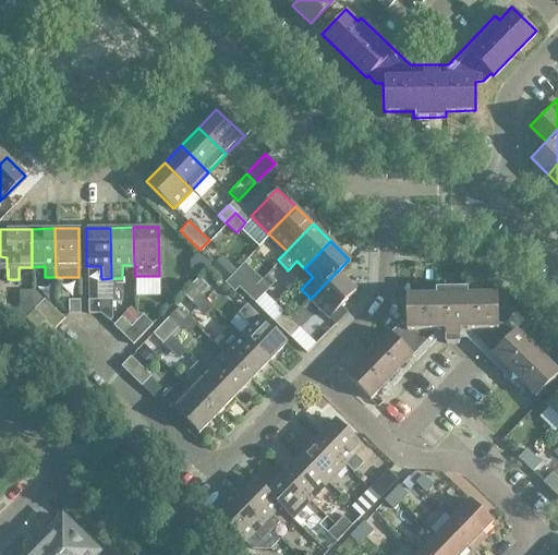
[(199,250),(191,258),(191,268),(198,276),(211,262),(210,260),(199,250)]
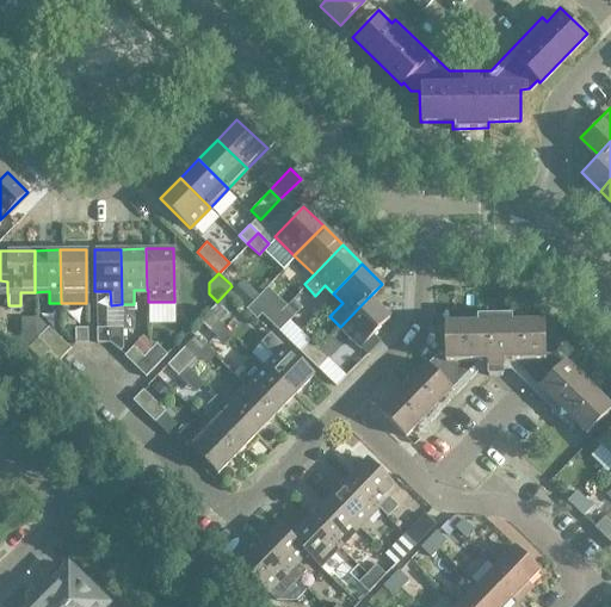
[(258,293),(242,278),(230,291),(246,307),(258,293)]
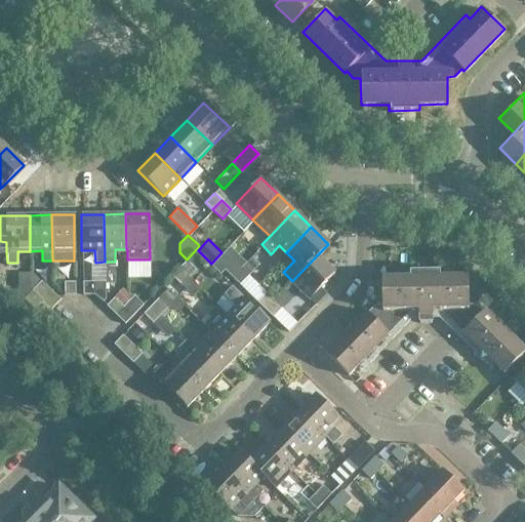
[(317,255),(292,281),(309,297),(333,272),(317,255)]
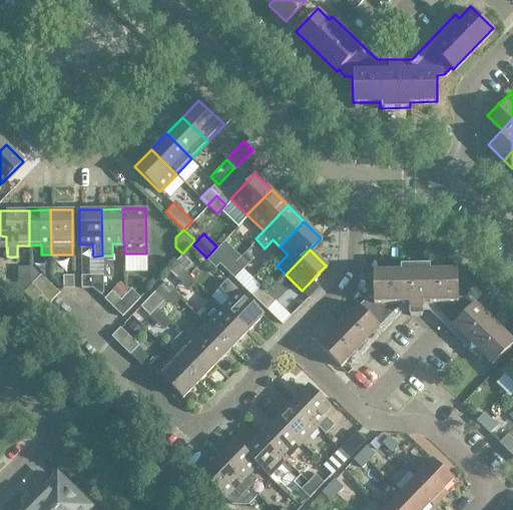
[(182,253),(174,262),(183,271),(191,262),(182,253)]
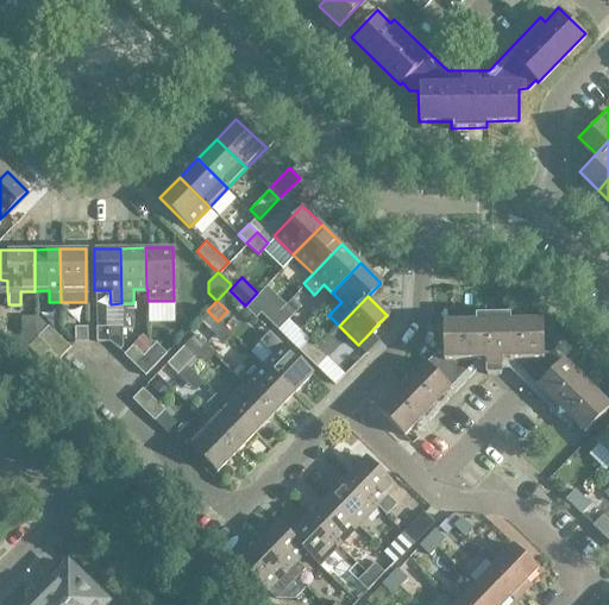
[(269,319),(280,309),(271,301),(261,310),(269,319)]
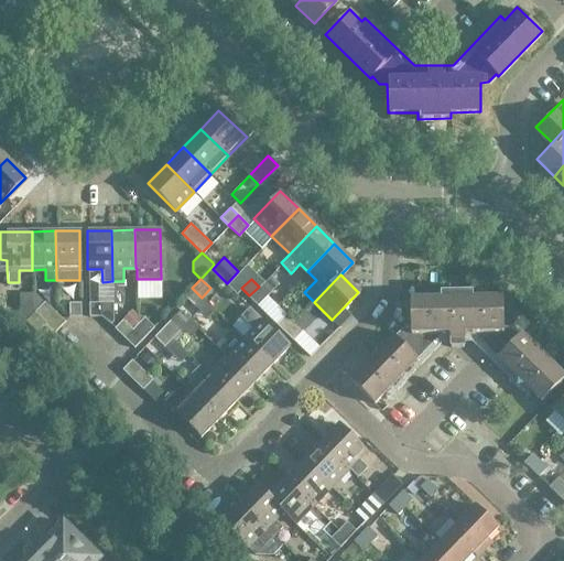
[(259,287),(249,295),(267,313),(275,303),(268,295),(271,291),(262,283),(259,287)]
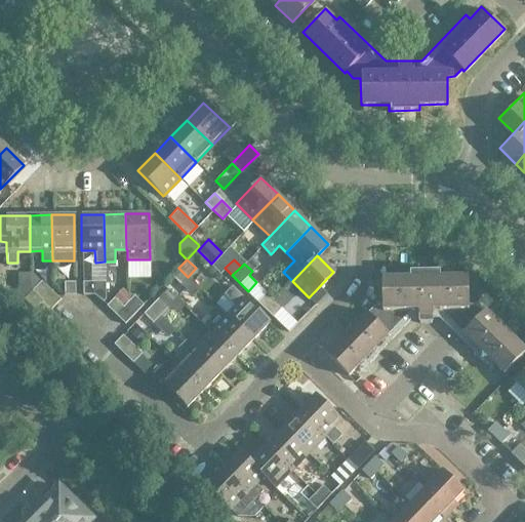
[(188,277),(178,268),(172,275),(182,283),(188,277)]
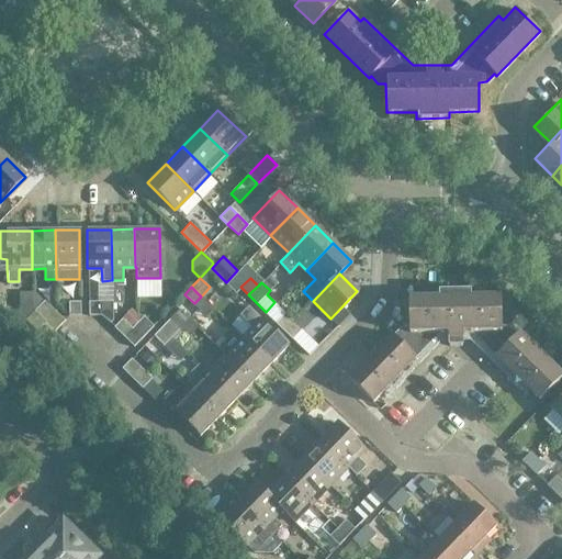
[(419,361),(441,338),(441,324),(449,324),(449,344),(462,344),(462,324),(470,324),(470,338),(492,360),(496,356),(513,372),(508,378),(517,387),(521,381),(540,399),(561,375),(561,371),(519,331),(518,332),(509,324),(502,324),(501,294),(471,295),(471,289),(438,290),(438,297),(408,297),(409,326),(401,326),(393,334),(391,332),(348,377),(373,401),(390,383),(395,388),(404,379),(398,375),(415,357),(419,361)]
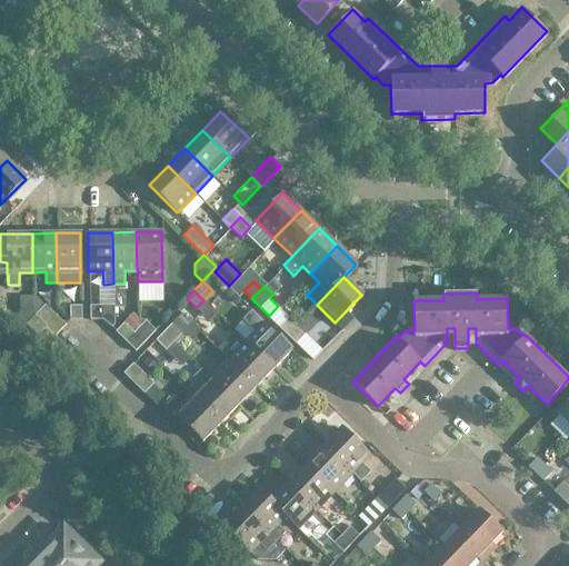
[(35,313),(55,334),(65,323),(45,303),(35,313)]
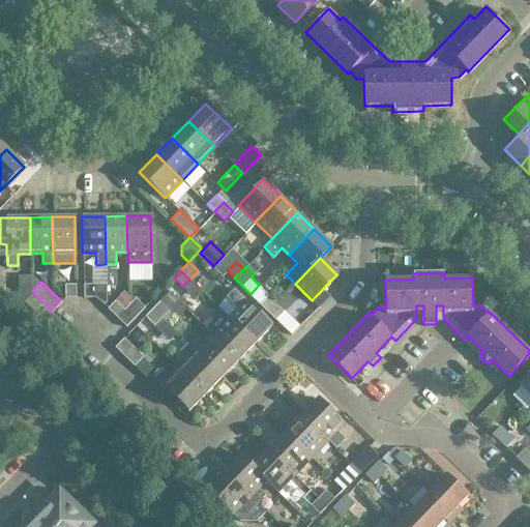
[(106,282),(83,283),(83,296),(94,295),(101,302),(107,298),(106,282)]
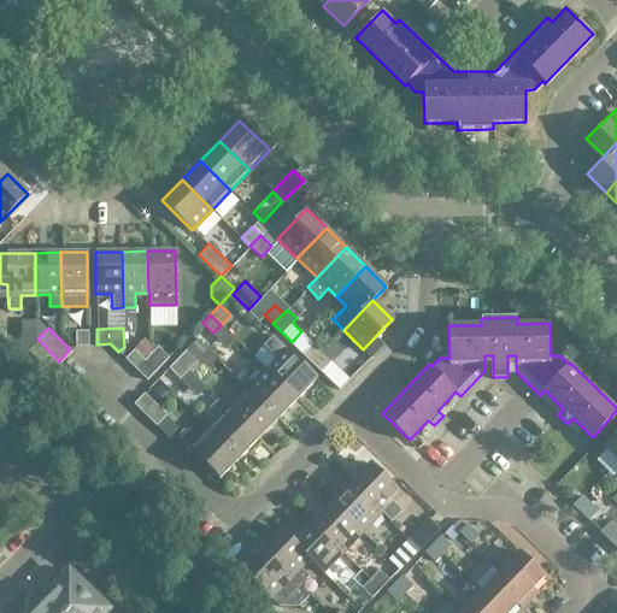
[(75,345),(88,345),(88,329),(75,329),(75,345)]
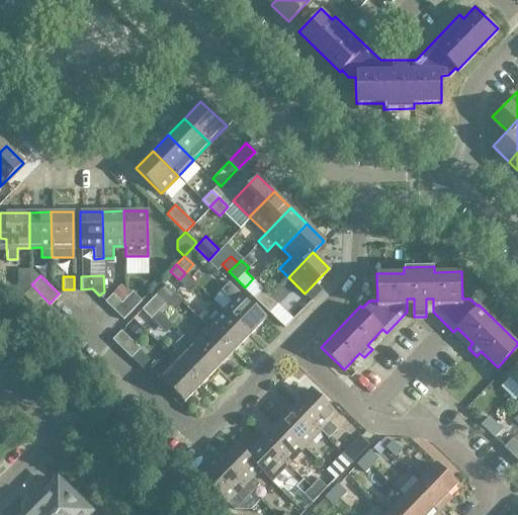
[(270,294),(253,278),(245,287),(262,304),(270,294)]
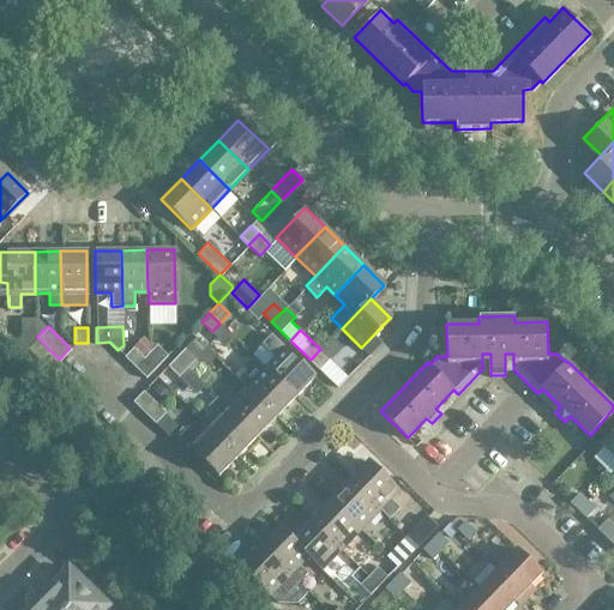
[(124,356),(134,367),(156,344),(145,333),(124,356)]
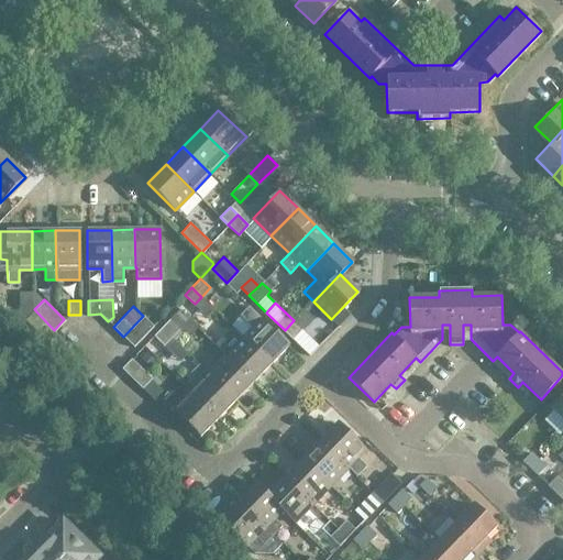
[(242,336),(269,363),(287,346),(249,307),(240,315),(252,326),(242,336)]
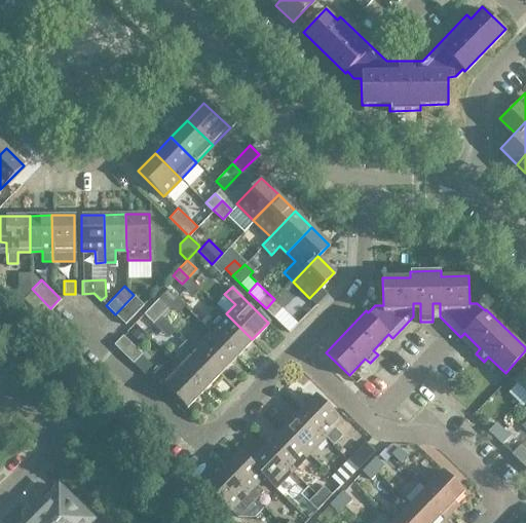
[(23,298),(24,299),(22,302),(39,319),(50,308),(32,289),(23,298)]
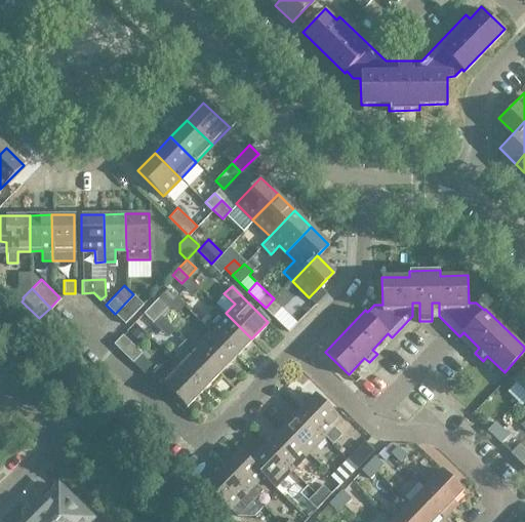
[(143,304),(133,294),(115,314),(124,323),(143,304)]
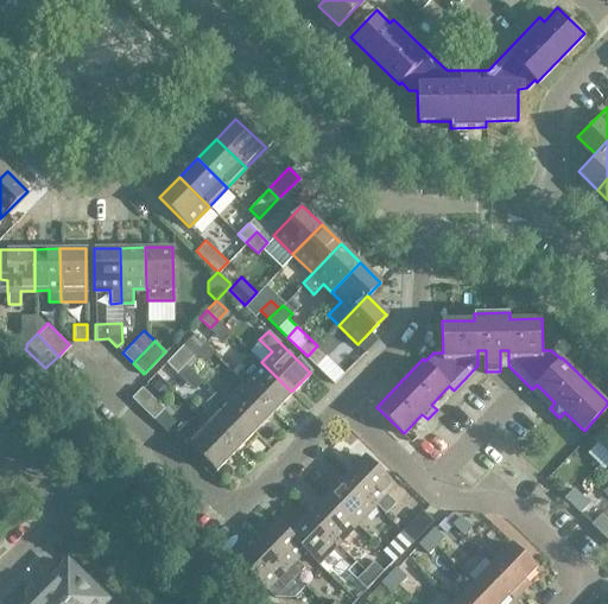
[(175,354),(184,363),(194,354),(183,344),(175,354)]
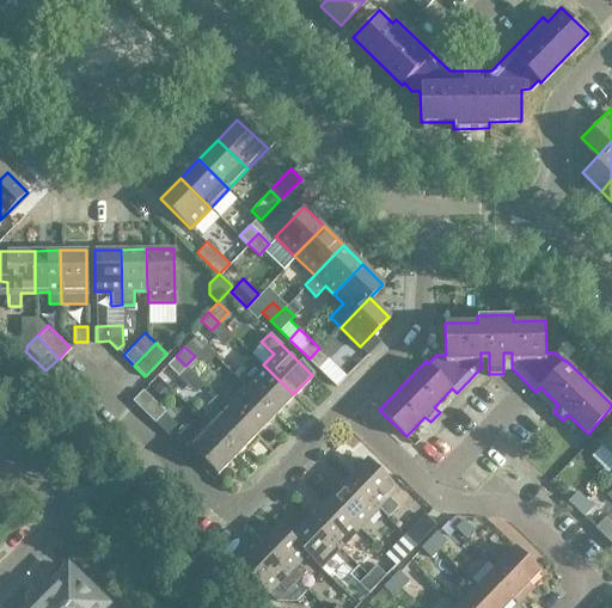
[(319,348),(310,358),(336,385),(347,374),(319,348)]
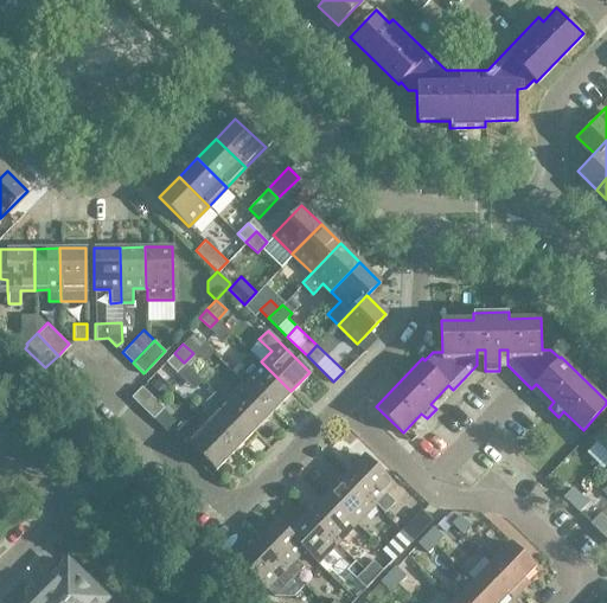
[(184,363),(174,353),(166,361),(177,371),(184,363)]
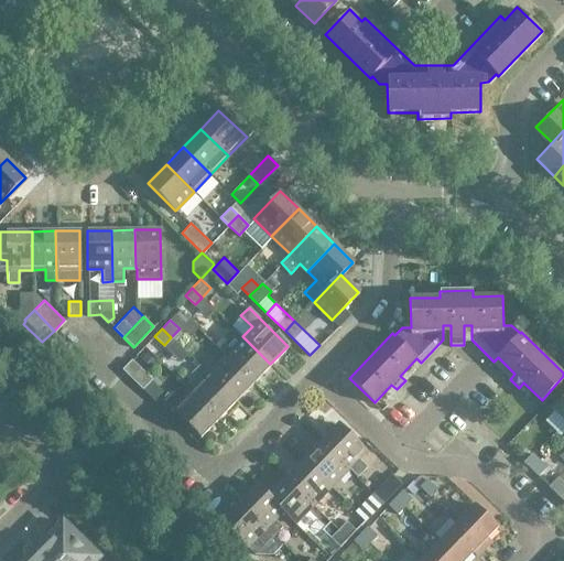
[(225,354),(252,381),(270,364),(242,336),(225,354)]
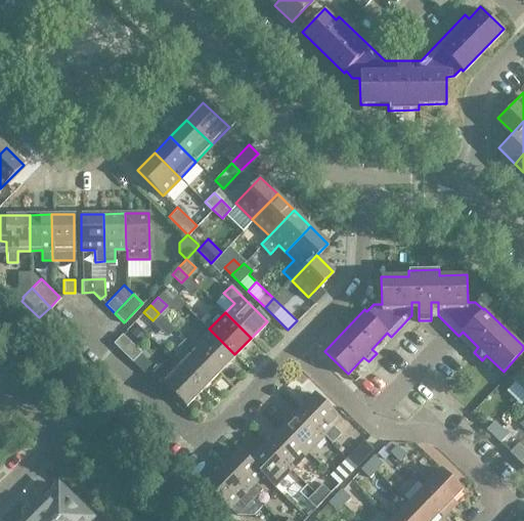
[(209,329),(192,346),(218,372),(234,354),(209,329)]
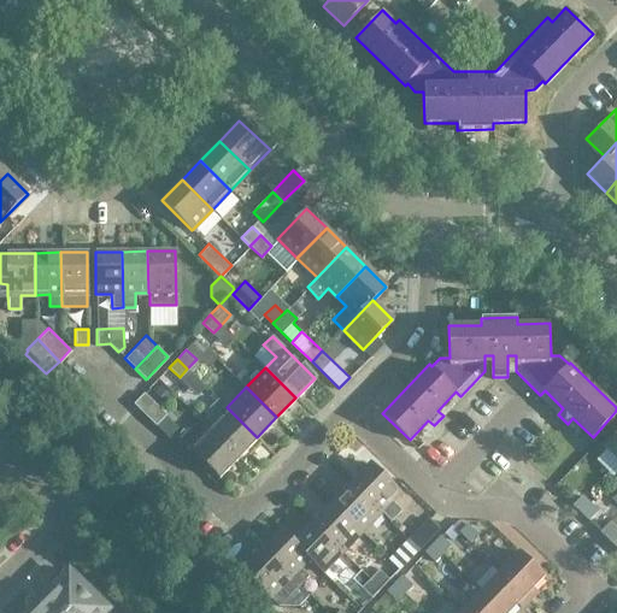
[(134,402),(156,424),(166,413),(145,392),(134,402)]
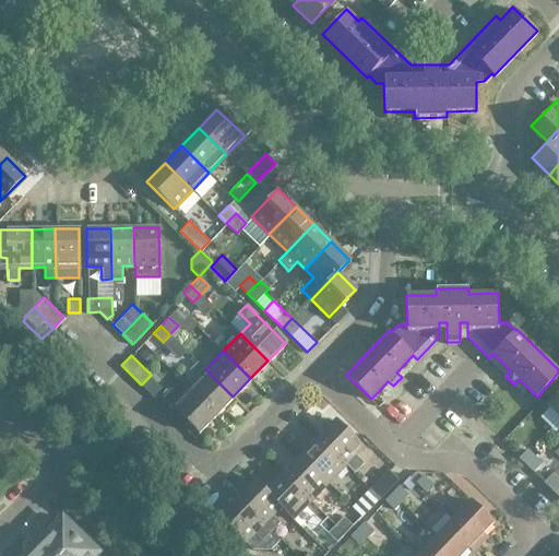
[(188,387),(215,414),(233,397),(205,369),(195,361),(187,370),(195,379),(188,387)]
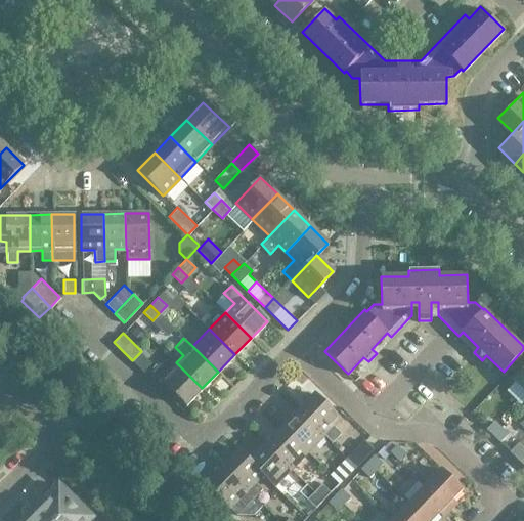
[(151,372),(160,380),(185,404),(202,388),(176,362),(168,371),(160,362),(151,372)]
